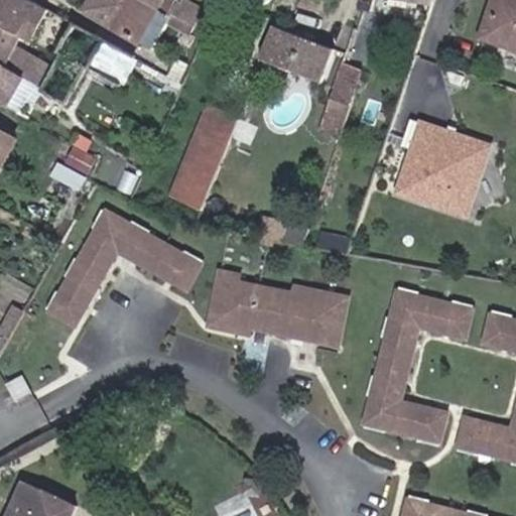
[(0,0),(0,60),(4,63),(18,39),(21,33),(34,40),(52,6),(41,0),(0,0)]
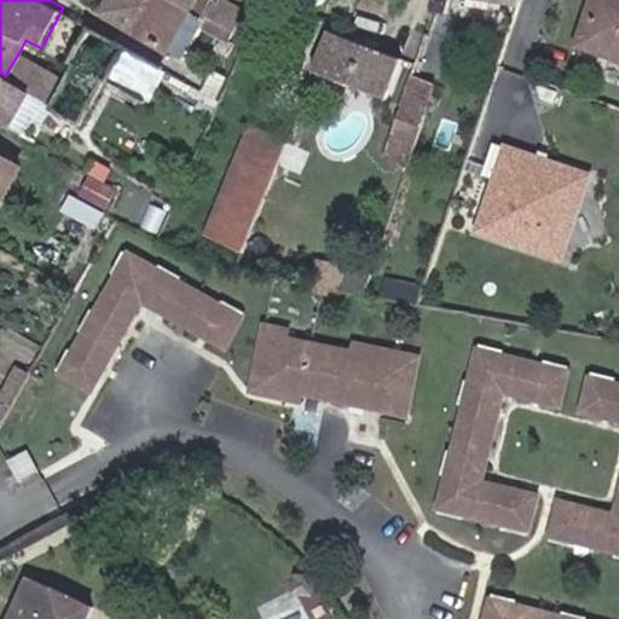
[(111,0),(105,11),(140,29),(157,0),(111,0)]
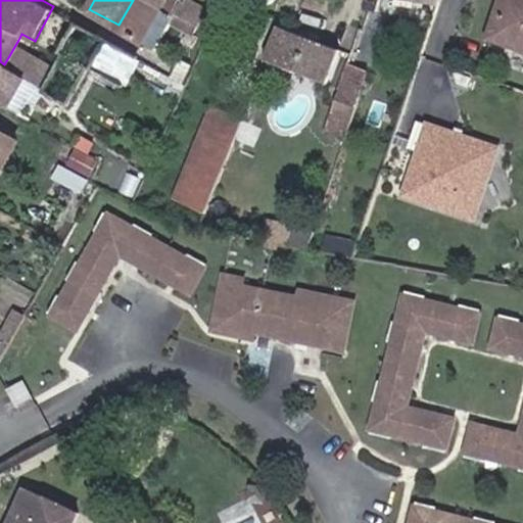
[(147,40),(168,2),(164,0),(133,0),(119,25),(147,40)]
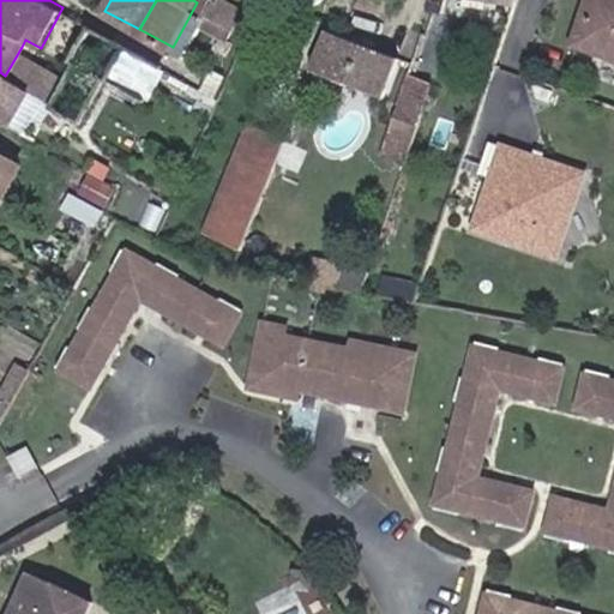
[(525,0),(435,0),(434,8),(449,13),(451,0),(474,0),(522,11),(525,0)]
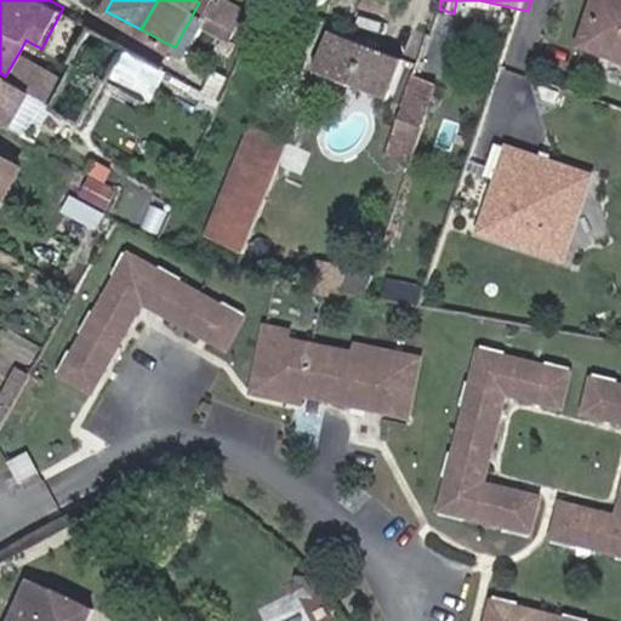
[(620,0),(611,0),(608,12),(596,7),(579,53),(620,67),(620,0)]
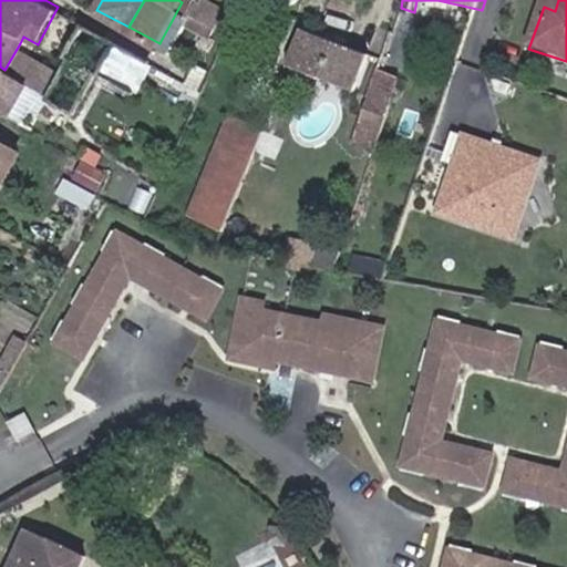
[(558,0),(545,0),(544,7),(555,11),(558,0)]
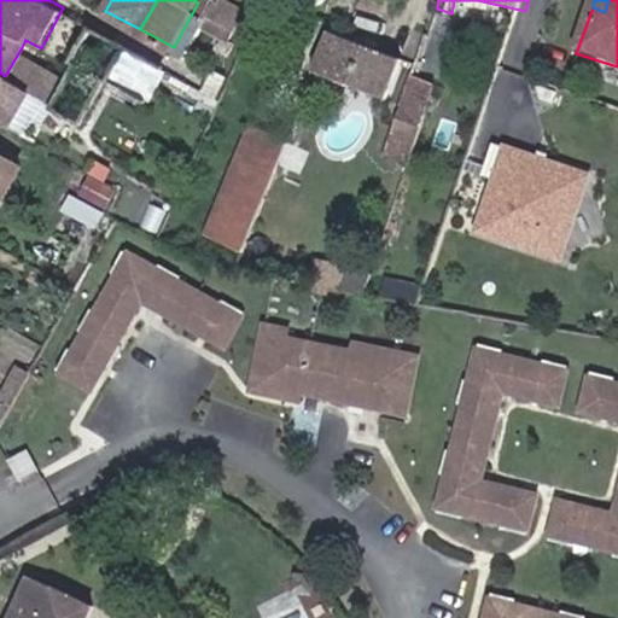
[(50,101),(76,117),(100,74),(109,77),(128,42),(98,25),(91,22),(71,57),(75,59),(66,73),(50,101)]
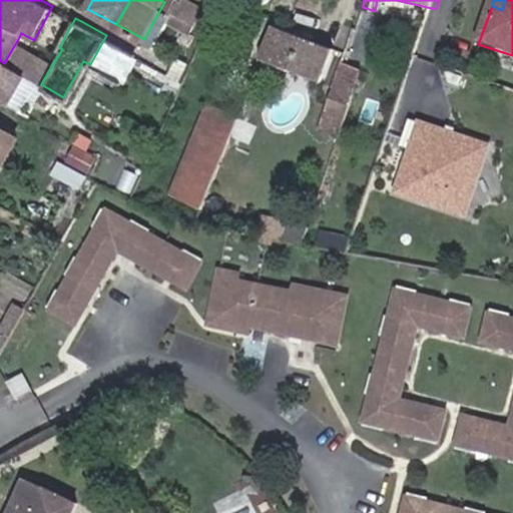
[(302,47),(333,59),(336,51),(276,26),(261,58),(294,71),(302,47)]
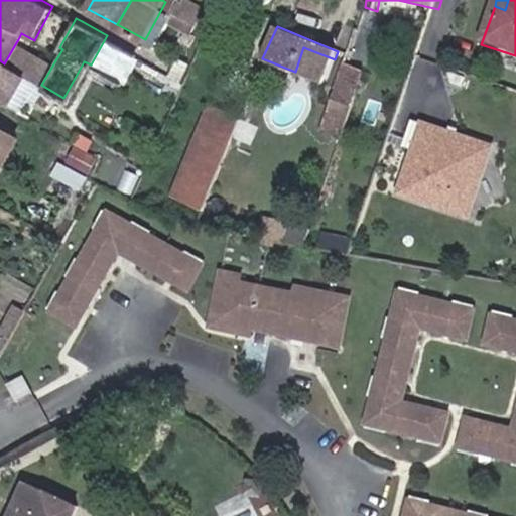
[(138,51),(107,35),(91,65),(121,82),(138,51)]
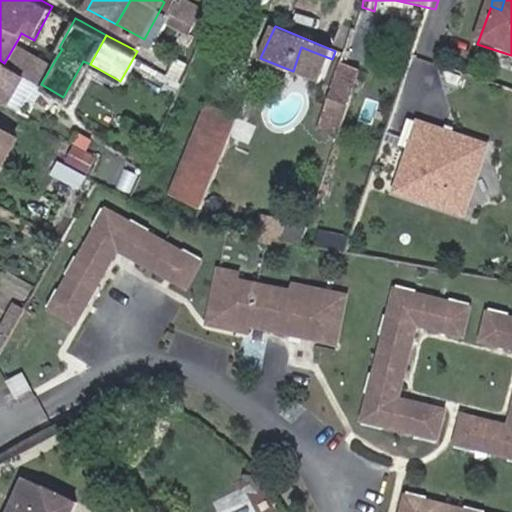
[(55,60),(18,39),(4,63),(41,84),(55,60)]
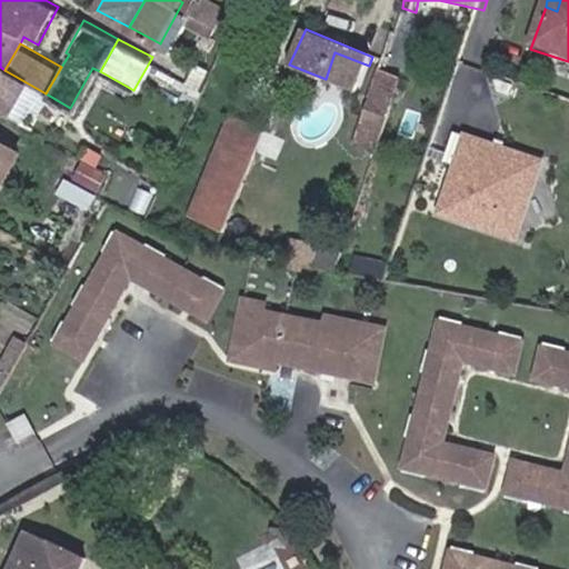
[(359,92),(369,66),(335,52),(326,79),(349,88),(340,117),(350,120),(359,92)]
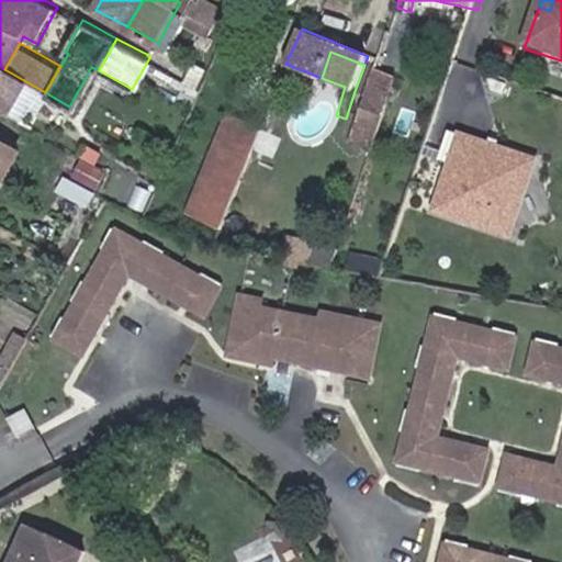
[(362,92),(389,102),(398,74),(372,64),(362,92)]
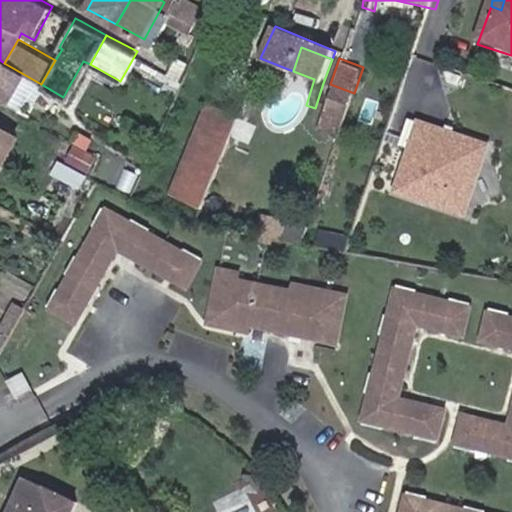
[(41,84),(4,63),(0,60),(0,102),(22,115),(27,107),(50,119),(61,101),(63,97),(41,84)]
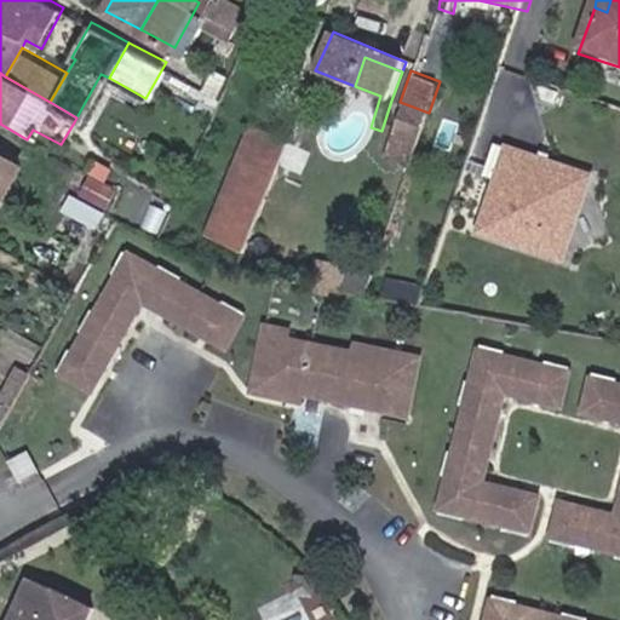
[(411,113),(406,133),(422,138),(429,113),(400,102),(399,109),(411,113)]
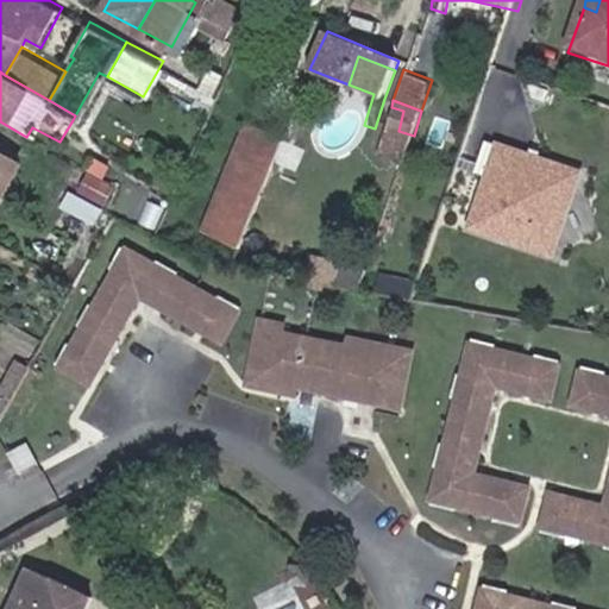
[(391,107),(385,126),(399,131),(403,111),(391,107)]
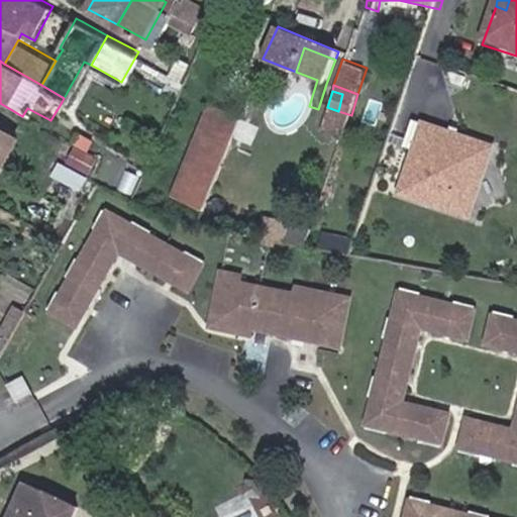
[(240,117),(210,103),(171,193),(201,207),(240,117)]
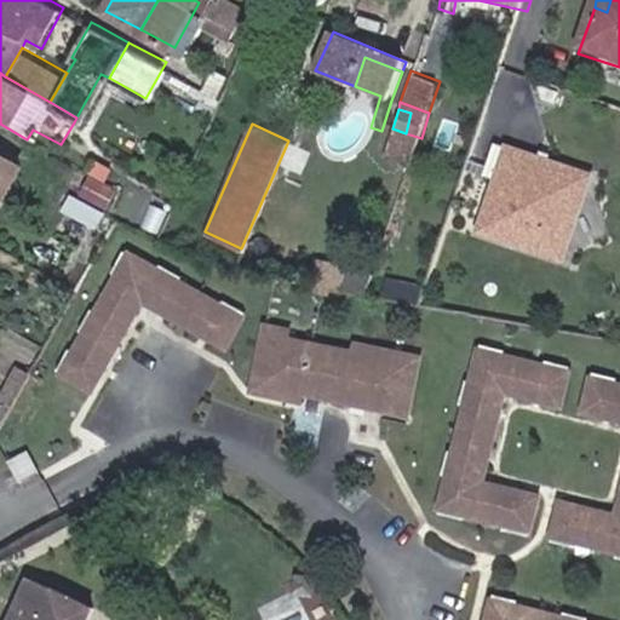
[(406,133),(392,128),(384,155),(413,165),(422,138),(406,133)]
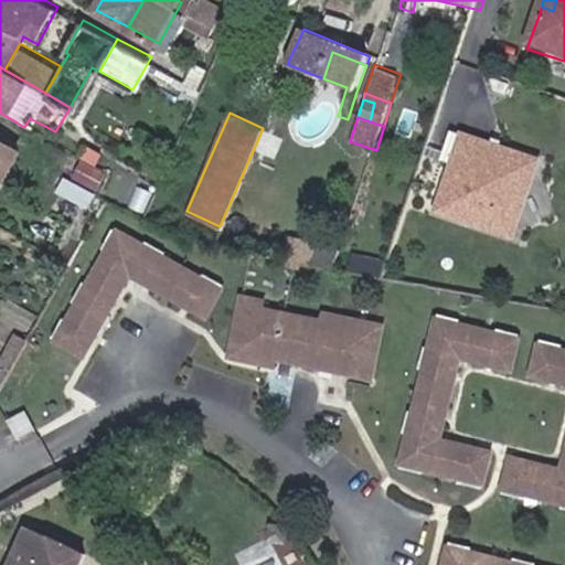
[(460,161),(471,131),(454,125),(443,155),(452,158),(460,161)]
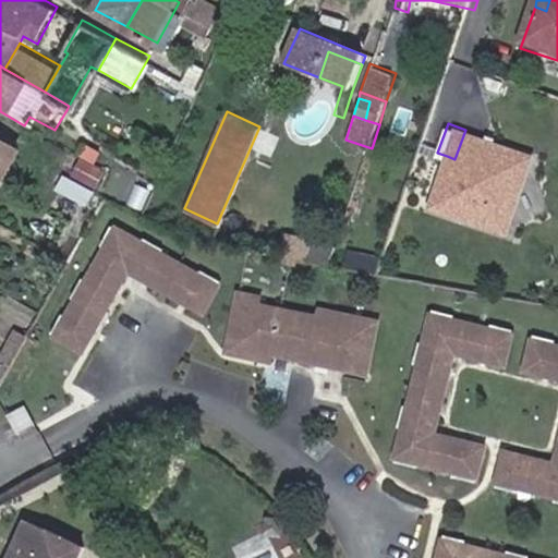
[(507,203),(519,170),(524,171),(531,153),(496,141),(494,147),(485,144),(487,137),(465,130),(455,159),(447,156),(429,203),(502,230),(511,205),(507,203)]
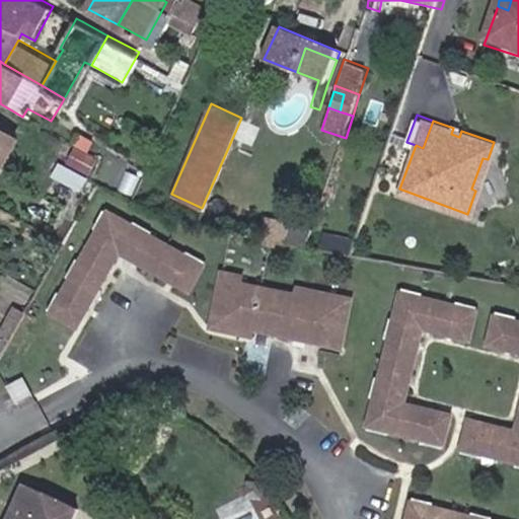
[(461,131),(463,125),(455,123),(453,128),(451,134),(459,137),(461,131)]
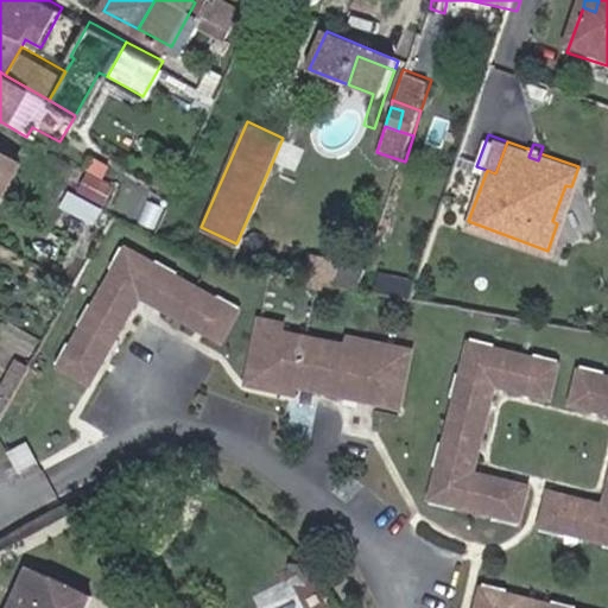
[(0,194),(19,159),(0,147),(0,194)]
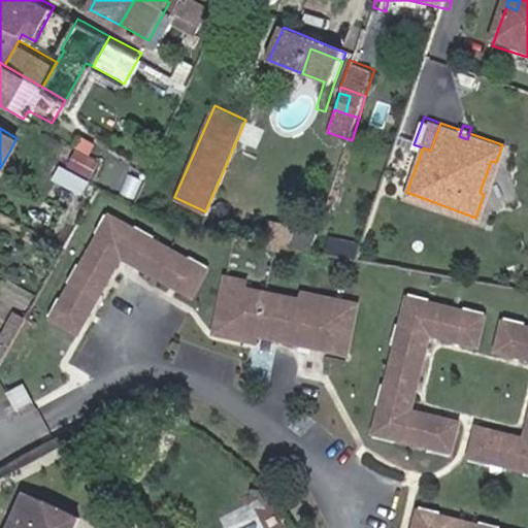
[(72,147),(59,182),(88,192),(100,158),(72,147)]
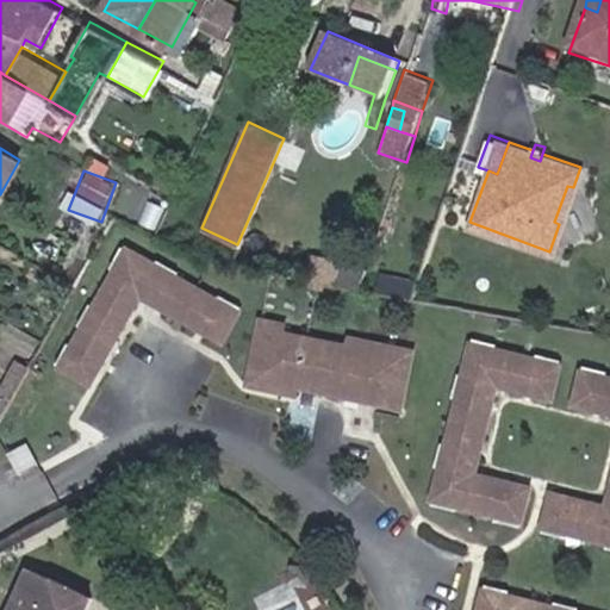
[(223,348),(241,312),(123,246),(51,372),(85,390),(137,302),(223,348)]
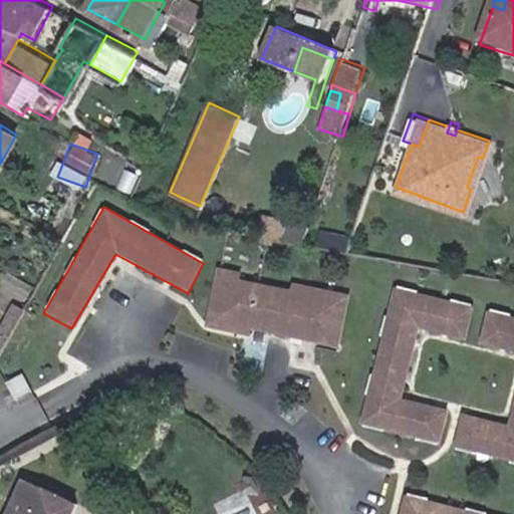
[(242,273),(215,267),(203,326),(247,335),(249,328),(337,347),(348,294),(292,282),(290,288),(240,279),(242,273)]
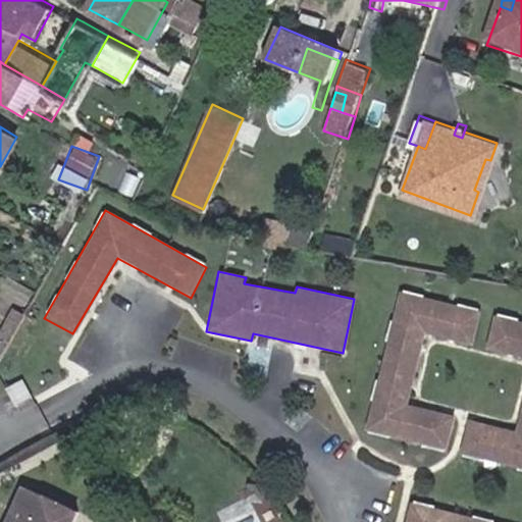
[(472,347),(480,311),(398,291),(362,433),(447,451),(454,417),(407,406),(424,334),(472,347)]
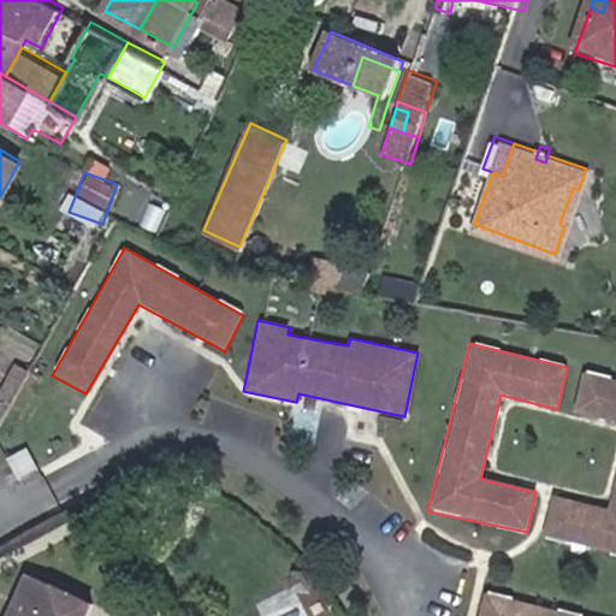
[(15,396),(27,375),(16,369),(4,391),(15,396)]
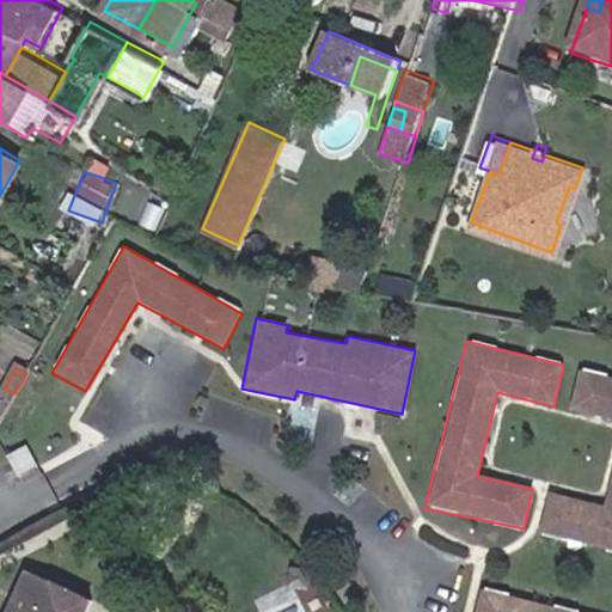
[(611,375),(580,367),(570,408),(611,418),(611,472),(604,507),(549,493),(539,530),(611,548),(611,375)]
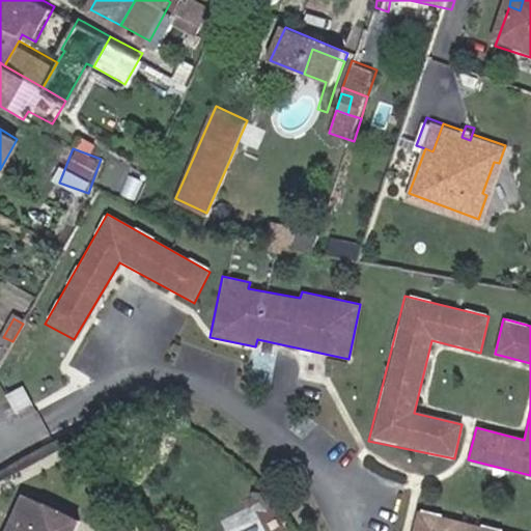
[(0,364),(12,341),(3,337),(0,341),(0,364)]
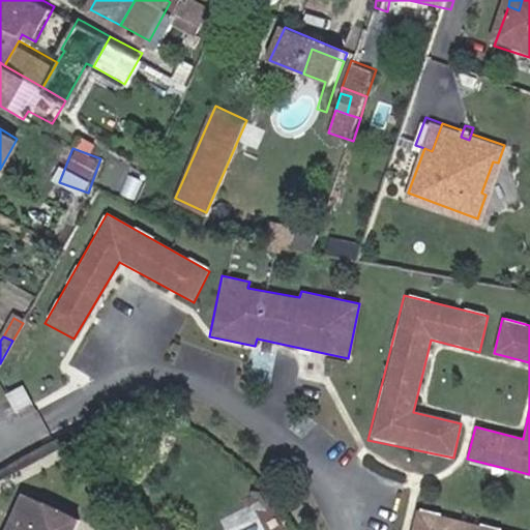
[(21,382),(4,391),(15,410),(31,401),(21,382)]
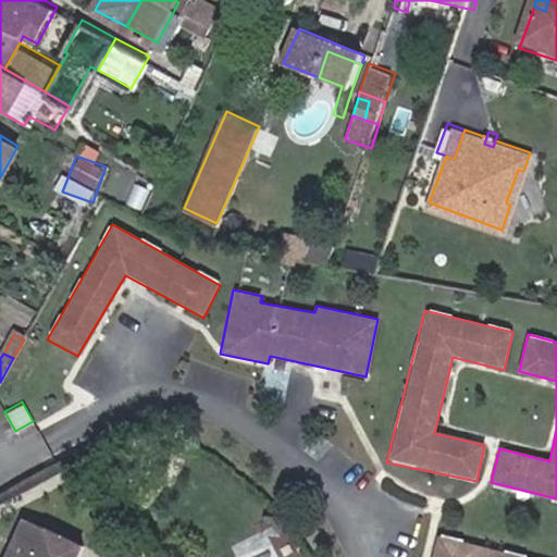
[(11,556),(29,516),(2,504),(0,508),(0,556),(11,556)]
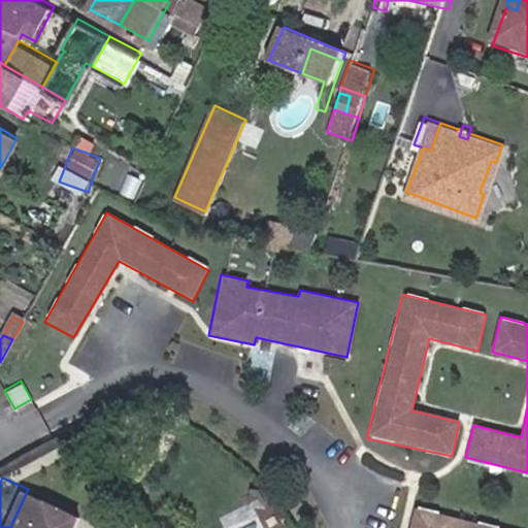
[(76,527),(83,514),(28,489),(10,527),(76,527)]
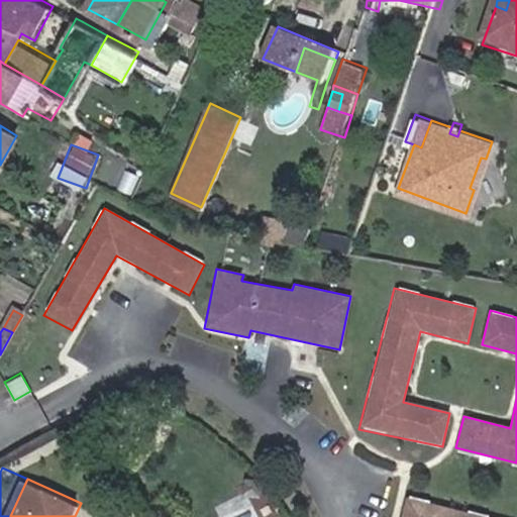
[(491,516),(405,497),(399,516),(491,516)]
